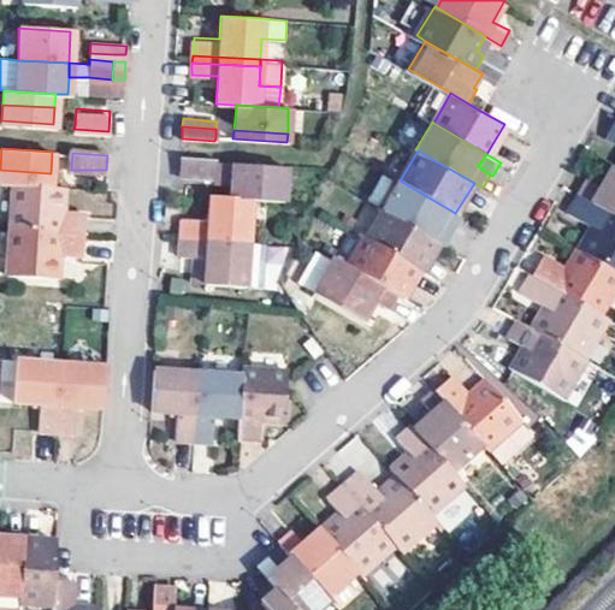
[(181,155),(179,171),(214,173),(214,160),(214,158),(181,155)]
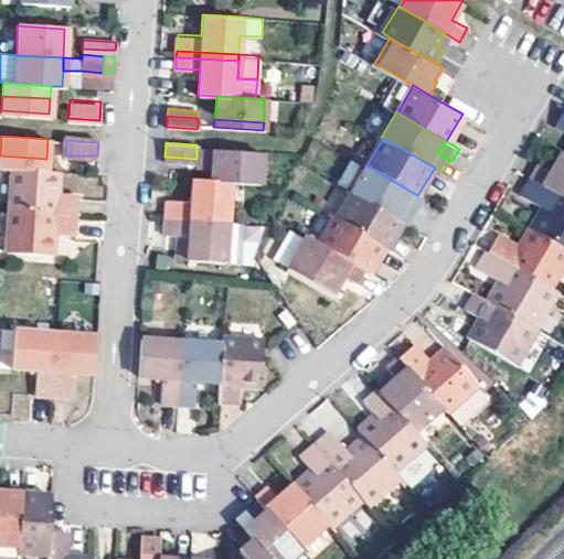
[(212,148),(197,147),(197,159),(197,163),(212,164),(212,148)]
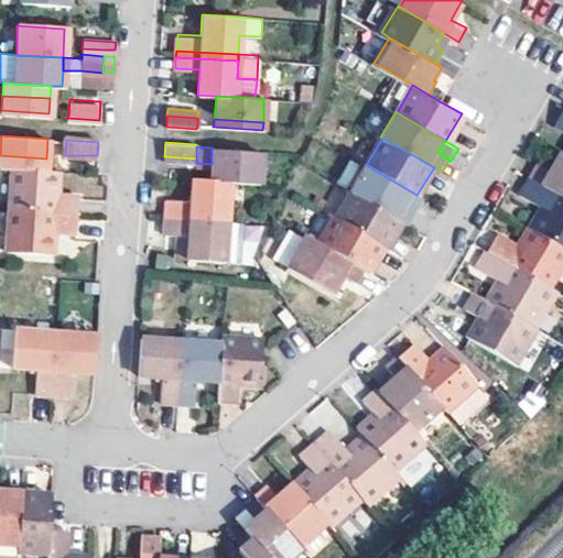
[(233,175),(259,176),(260,152),(212,148),(212,164),(210,174),(233,175)]
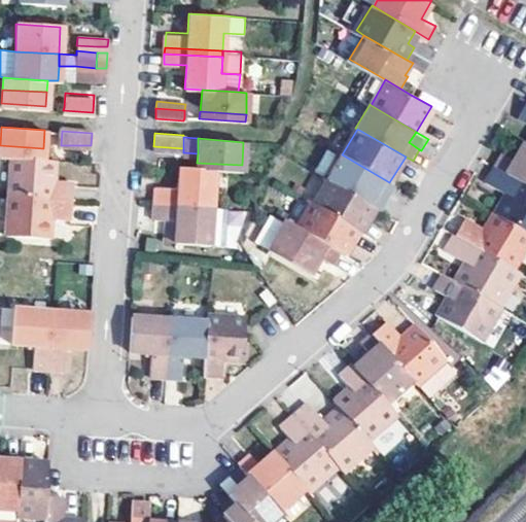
[(503,152),(497,165),(525,181),(525,141),(516,160),(503,152)]
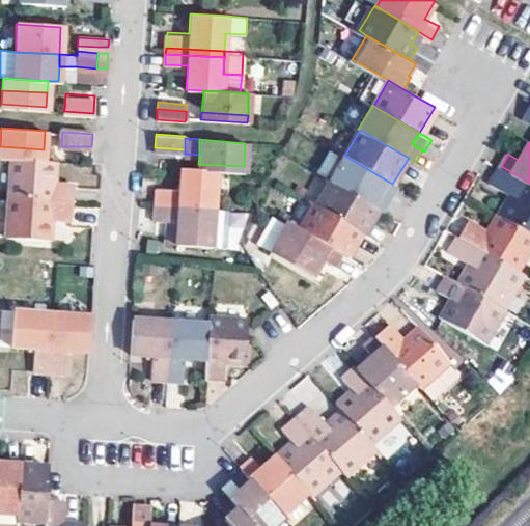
[(8,156),(44,158),(44,149),(0,146),(0,156),(8,156)]
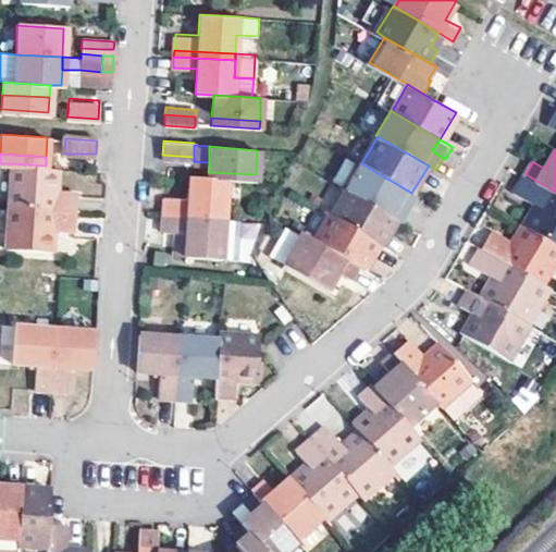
[(418,196),(411,193),(361,163),(360,162),(345,185),(347,186),(391,212),(393,213),(403,199),(412,205),(418,196)]
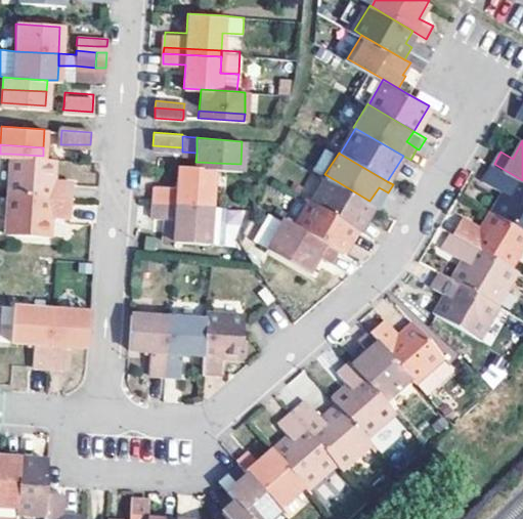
[(7,176),(53,178),(54,157),(43,156),(8,154),(7,176)]
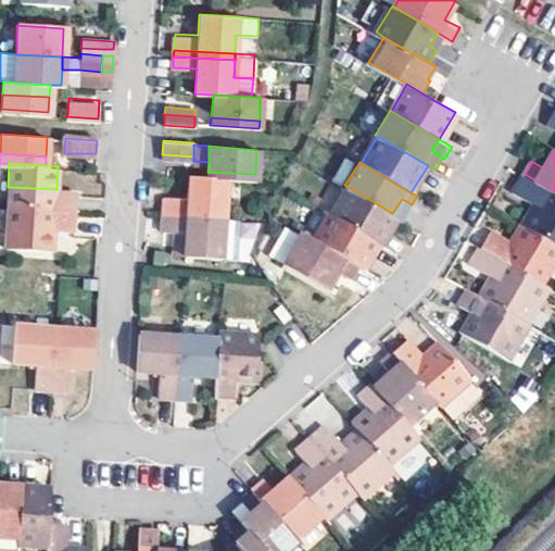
[(191,170),(190,177),(229,179),(229,173),(207,172),(191,170)]
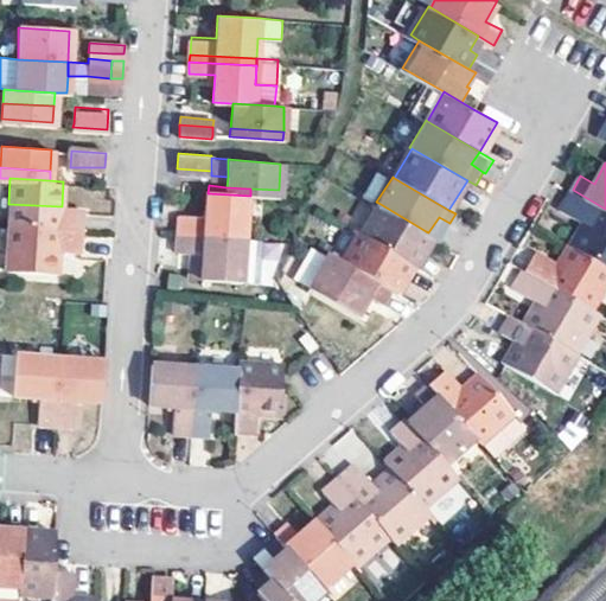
[(605,209),(573,190),(562,210),(582,222),(569,244),(605,264),(605,209)]
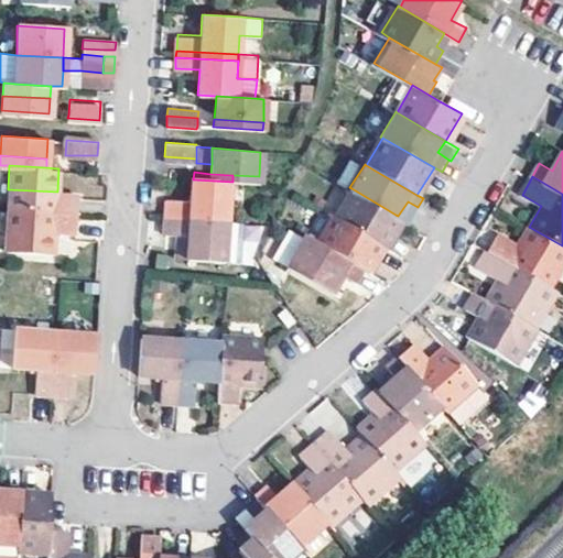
[(165,205),(230,209),(233,182),(193,179),(192,198),(166,196),(165,205)]
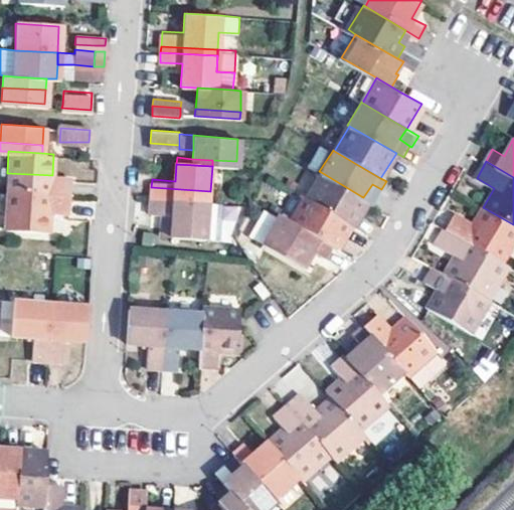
[(306,197),(346,220),(361,196),(321,172),(306,197)]
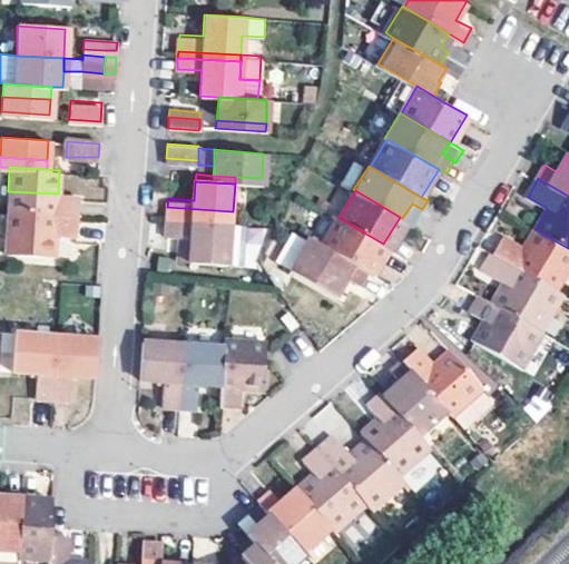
[(8,191),(7,208),(77,211),(78,195),(58,194),(8,191)]
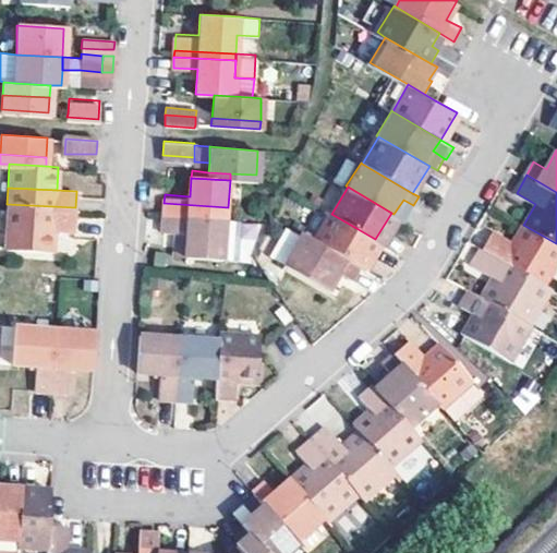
[(414,208),(413,205),(403,200),(394,214),(407,223),(414,208)]
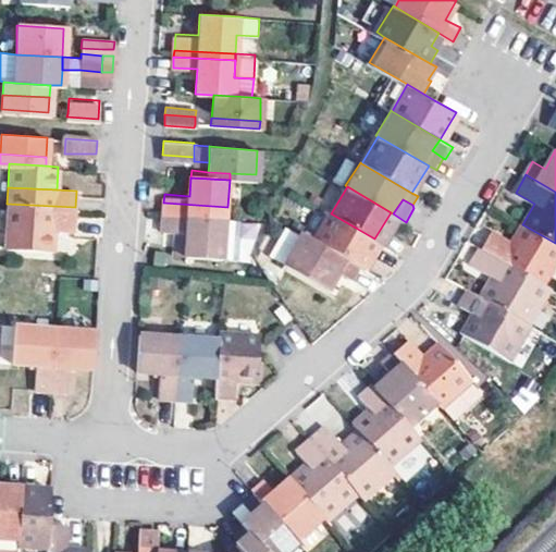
[(162,212),(227,218),(227,207),(163,203),(162,212)]
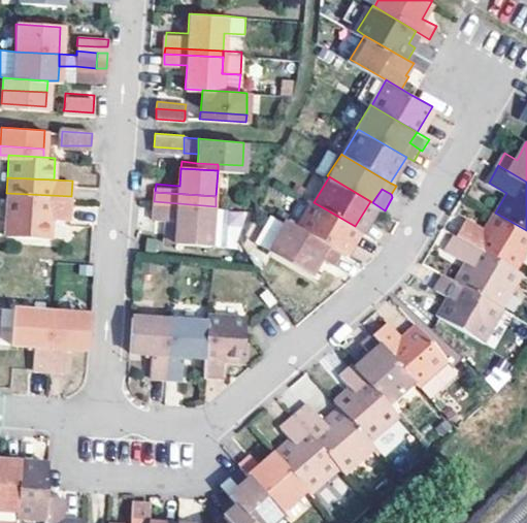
[(4,209),(52,213),(70,213),(71,196),(6,193),(4,209)]
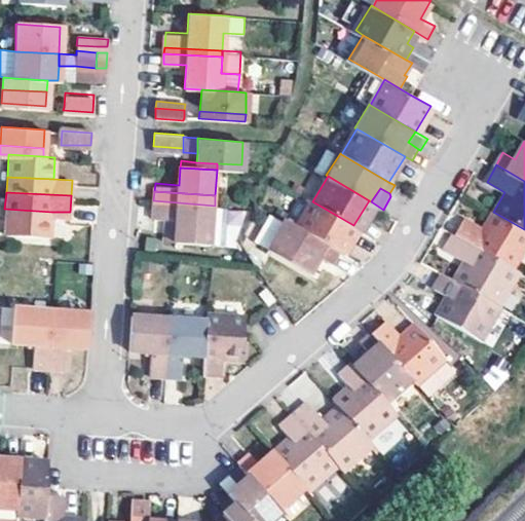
[(213,242),(215,206),(153,200),(153,216),(177,218),(176,239),(213,242)]
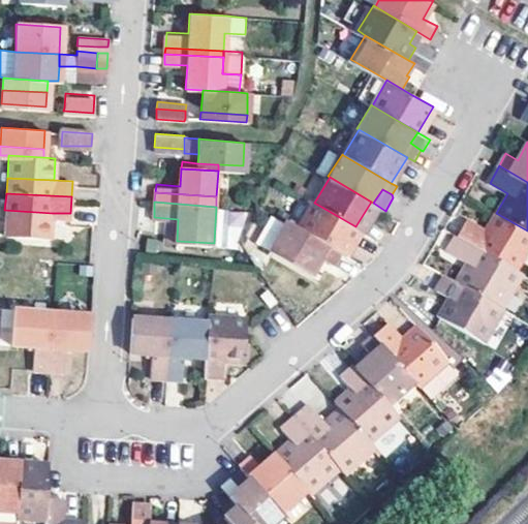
[(299,225),(341,250),(347,240),(350,242),(360,229),(355,226),(314,203),(313,202),(299,225)]
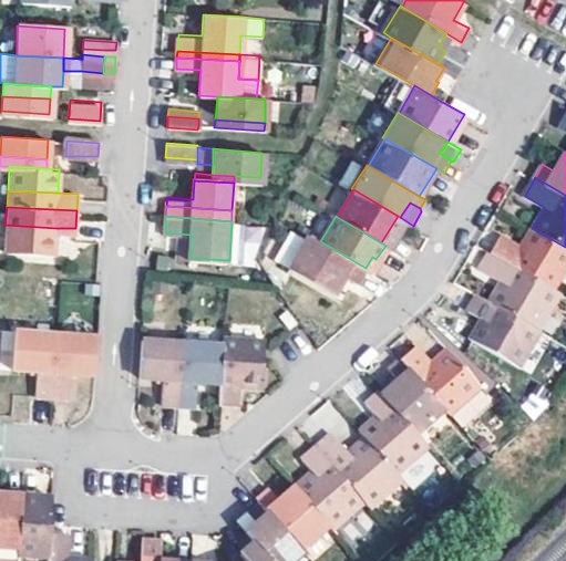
[(246,222),(232,221),(229,260),(244,261),(246,222)]
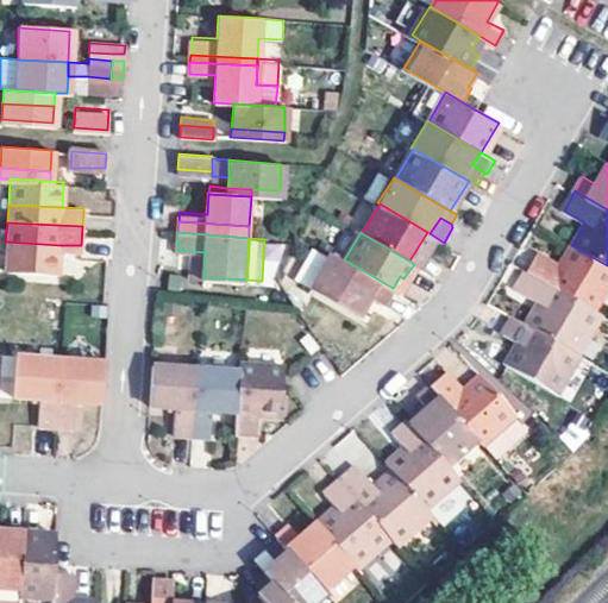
[(383,305),(393,288),(344,259),(330,250),(312,240),(292,271),(357,314),(369,296),(383,305)]
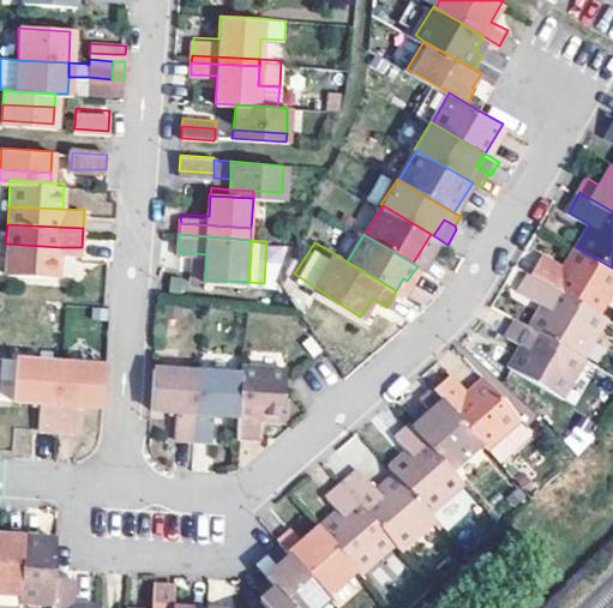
[(60,247),(5,244),(4,271),(58,275),(60,247)]
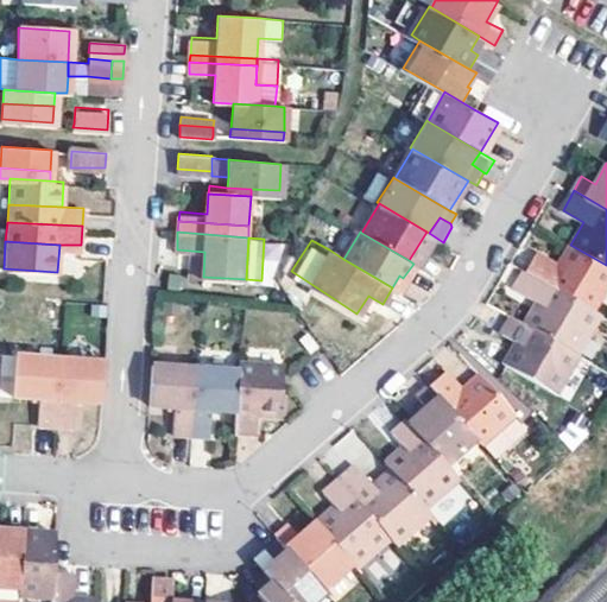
[(538,252),(529,270),(593,308),(606,283),(606,265),(570,245),(560,261),(538,252)]
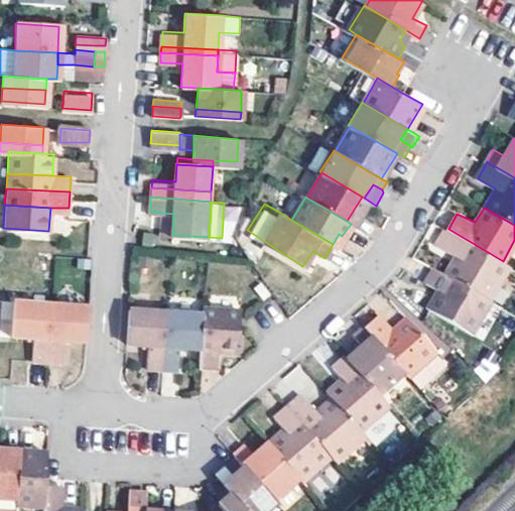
[(503,261),(448,229),(438,246),(455,256),(445,274),(488,298),(508,263),(503,261)]
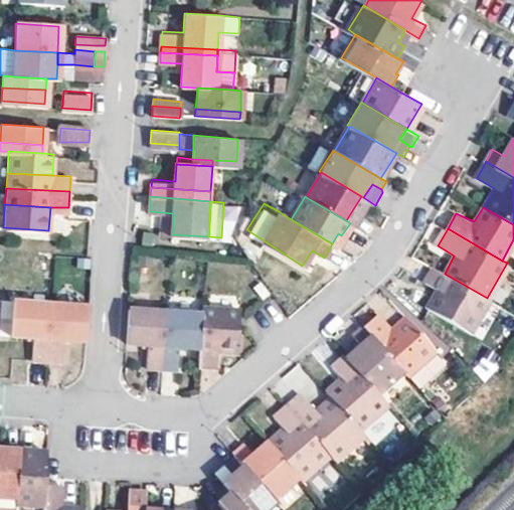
[(469,331),(487,298),(445,274),(432,266),(422,282),(435,288),(424,305),(469,331)]
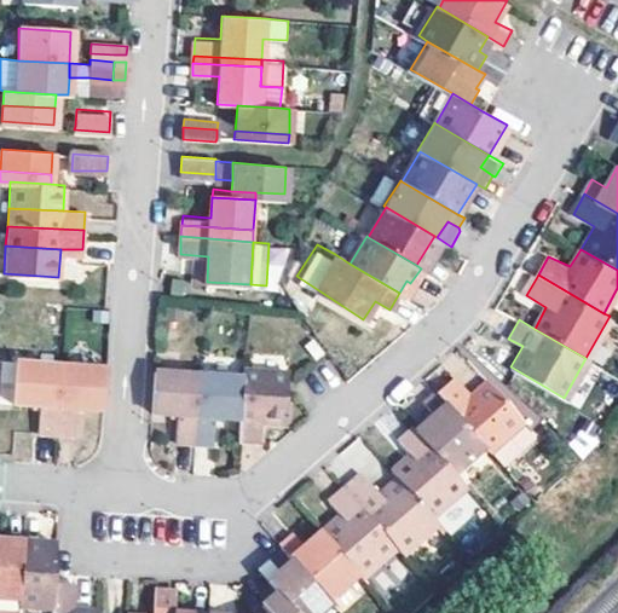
[(12,403),(30,404),(33,359),(15,357),(12,403)]
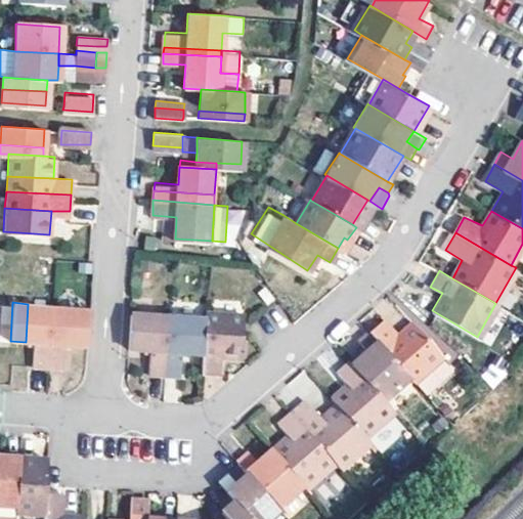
[(46,366),(49,304),(28,304),(26,342),(33,342),(32,364),(46,366)]
